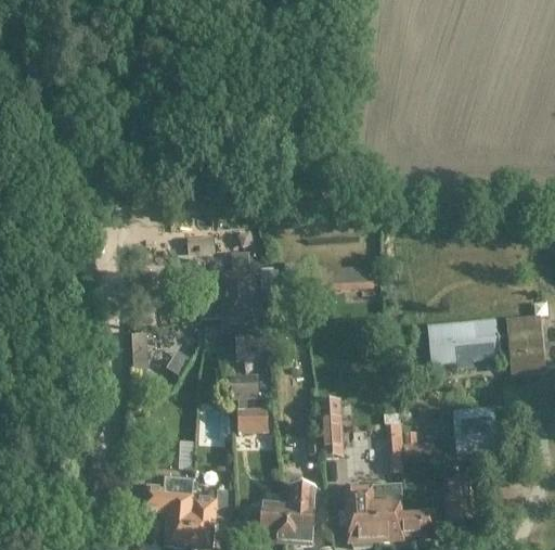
[(204,325),(204,347),(218,346),(216,332),(234,331),(236,359),(266,357),(262,324),(260,324),(260,317),(262,317),(262,301),(261,301),(259,267),(258,250),(230,252),(232,273),(221,273),(223,324),(216,330),(213,324),(204,325)]
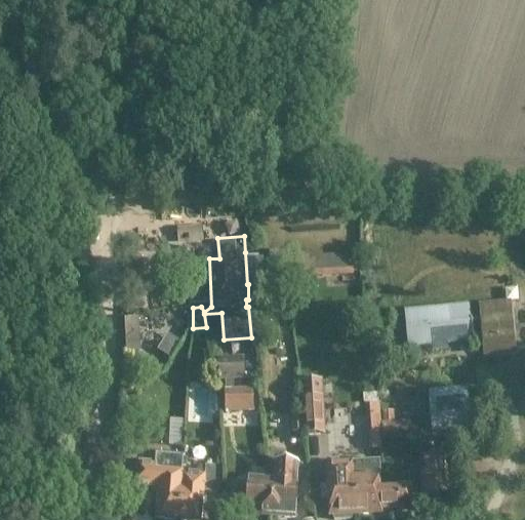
[(285,250),(287,275),(325,275),(324,253),(324,249),(285,250)]
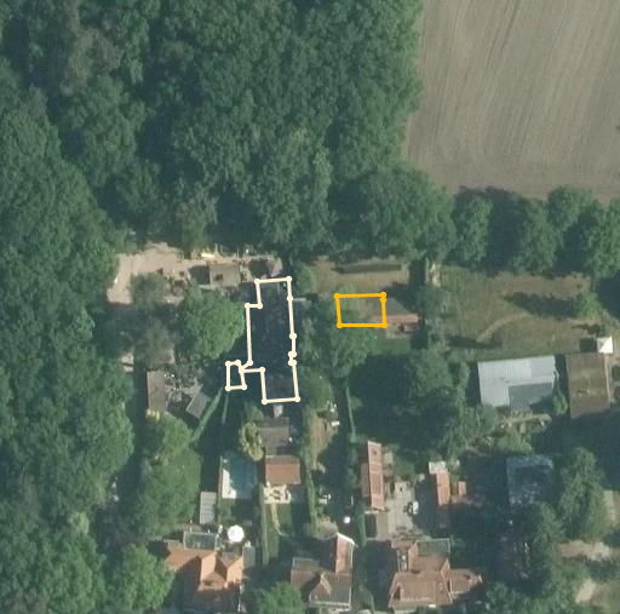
[(292,298),(290,298),(292,336),(293,336),(309,334),(306,298),(292,298)]
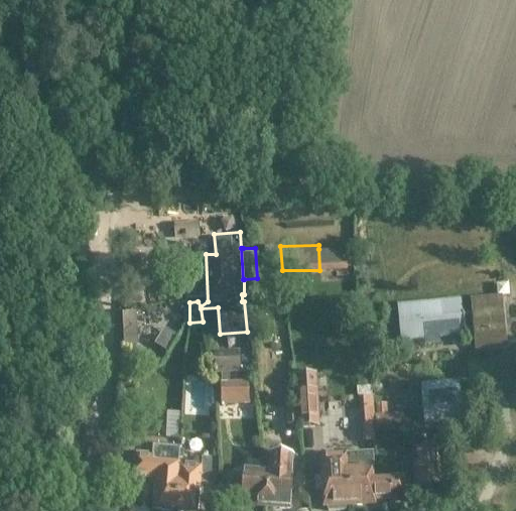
[(318,249),(319,270),(350,269),(349,248),(318,249)]
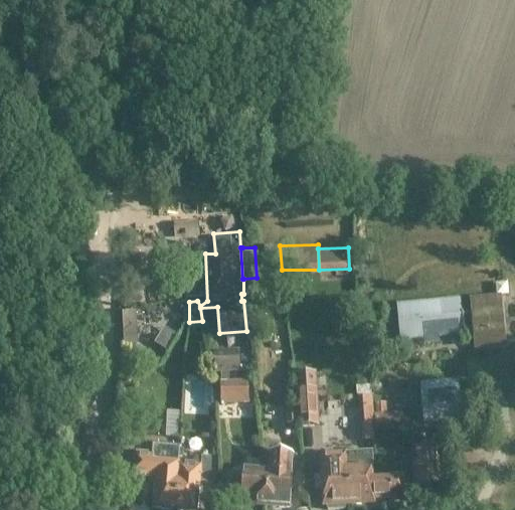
[(460,295),(397,301),(400,336),(422,334),(421,321),(457,317),(459,330),(463,330),(464,330),(464,329),(473,328),(475,346),(500,343),(499,330),(502,330),(500,304),(497,304),(495,293),(470,296),(472,311),(462,312),(462,309),(461,309),(460,295)]
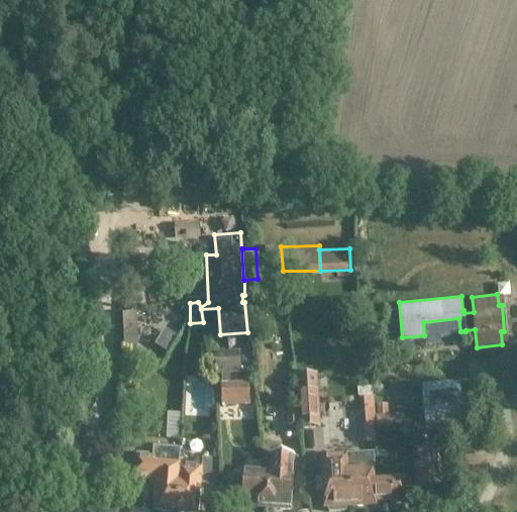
[(136,307),(121,308),(123,339),(138,339),(136,307)]
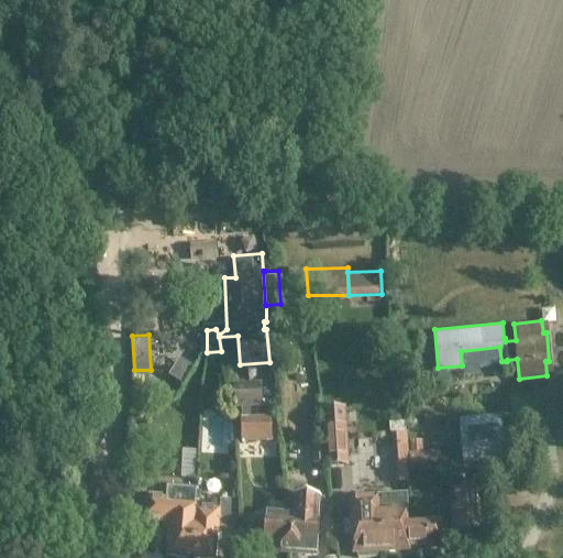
[(191,358),(178,351),(167,370),(180,378),(191,358)]
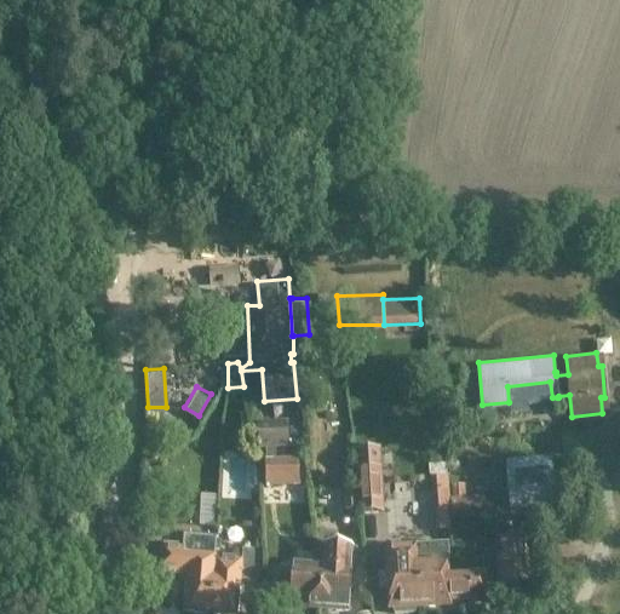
[(298,417),(257,420),(258,447),(265,447),(275,446),(300,443),(298,417)]
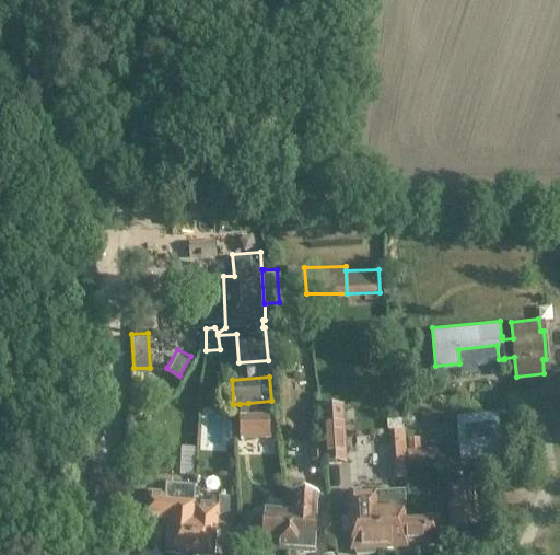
[(248,403),(240,404),(240,413),(238,413),(240,436),(269,435),(269,413),(249,413),(248,403)]
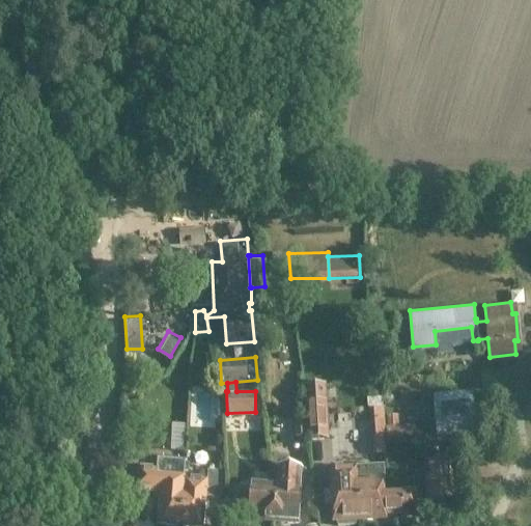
[(307,415),(308,436),(328,435),(325,382),(305,383),(307,415)]
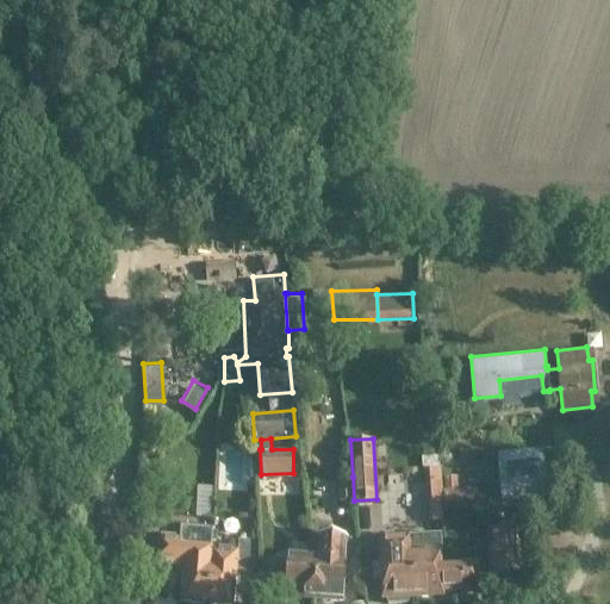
[(546,489),(542,452),(497,455),(500,493),(546,489)]
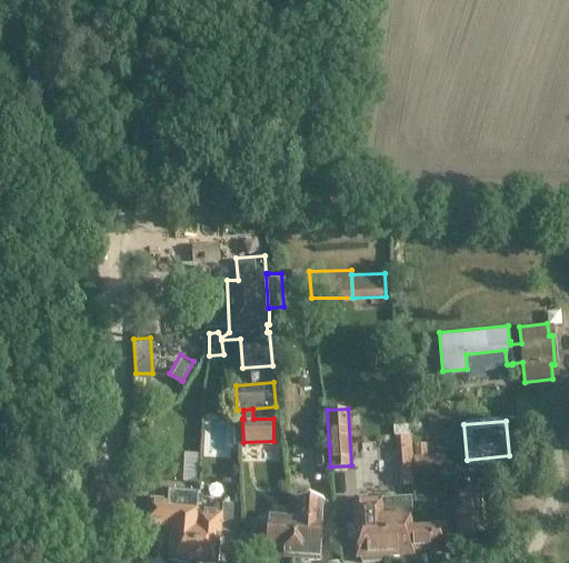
[(425,441),(412,441),(413,453),(413,468),(446,466),(445,452),(426,453),(425,441)]
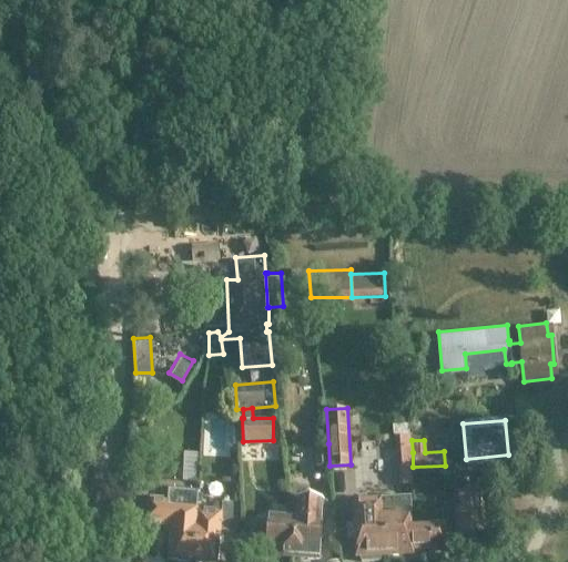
[(316,466),(330,466),(328,443),(315,445),(316,466)]
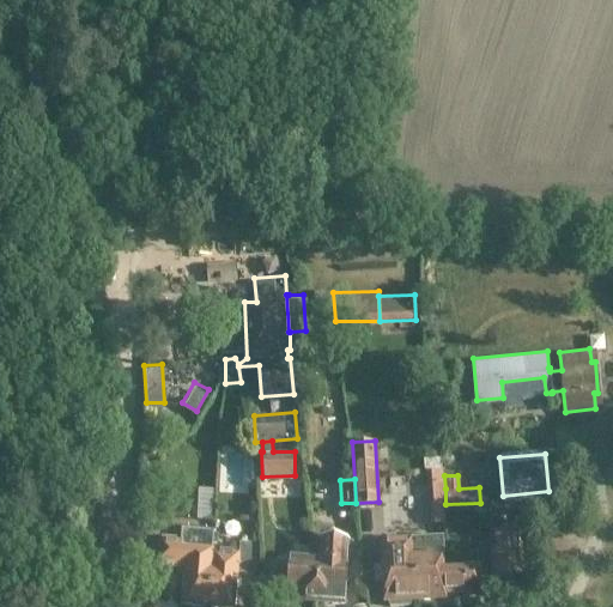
[(216,548),(218,526),(184,522),(183,534),(163,532),(152,564),(184,568),(181,600),(207,602),(212,548),(216,548)]
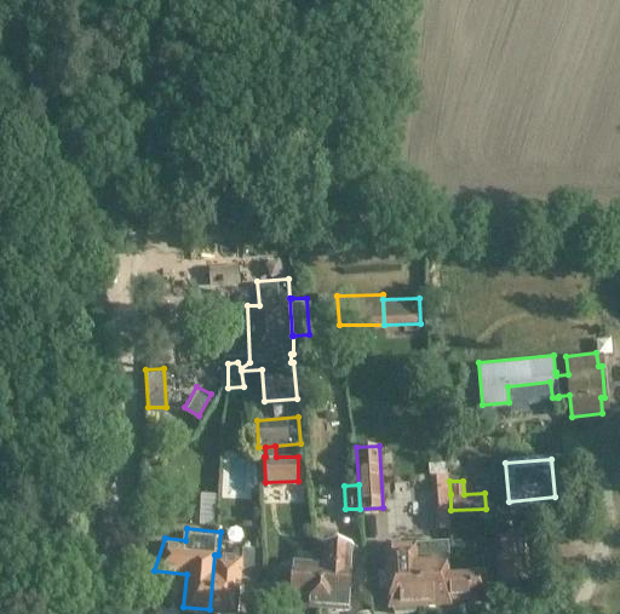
[(527,534),(497,535),(499,577),(505,577),(510,584),(520,583),(523,575),(528,575),(527,534)]
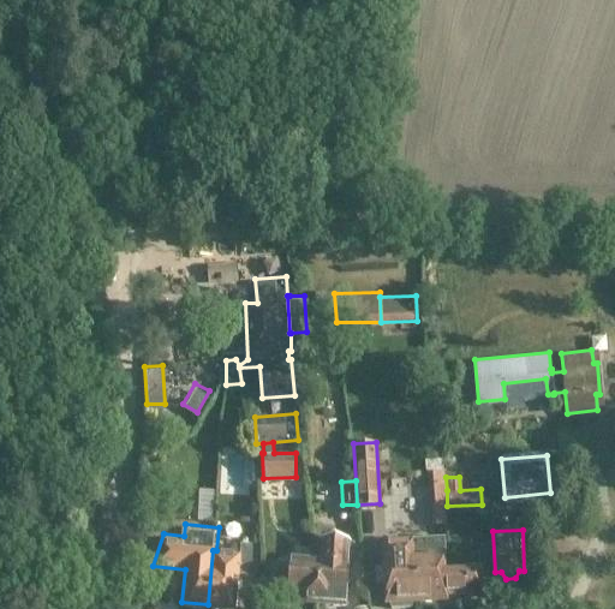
[(318,560),(316,601),(333,602),(346,603),(347,592),(346,592),(348,562),(347,562),(348,541),(321,538),(317,560),(318,560)]
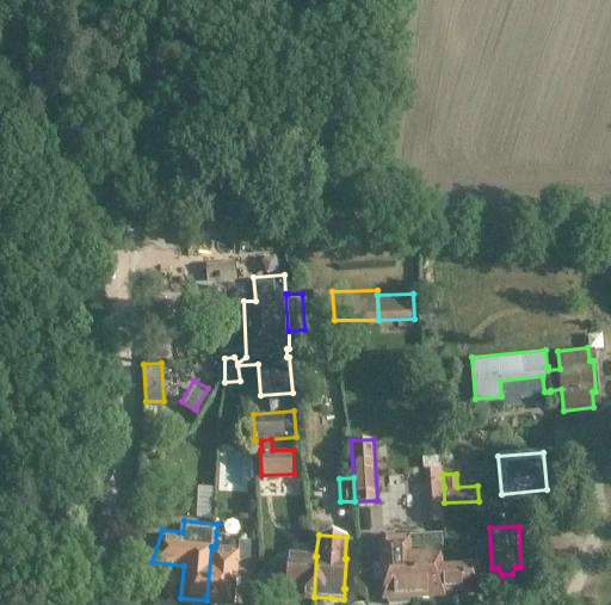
[(411,593),(413,593),(411,551),(439,550),(439,535),(381,538),(384,594),(387,594),(389,600),(408,599),(411,593)]
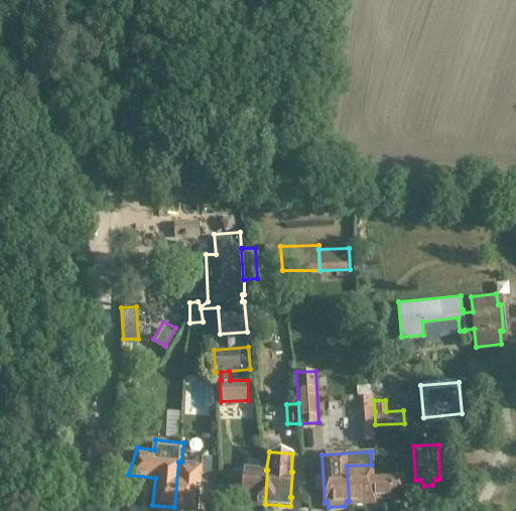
[(178,462),(174,507),(198,510),(201,478),(214,480),(216,456),(202,455),(201,464),(181,462),(178,462)]
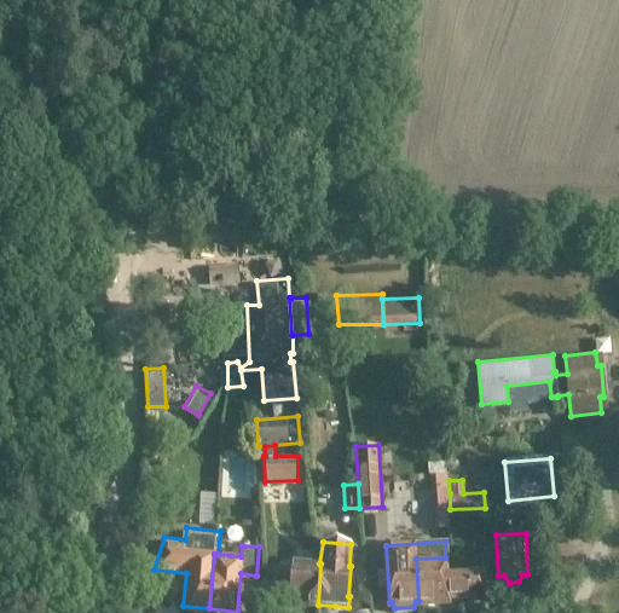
[(446,571),(445,557),(416,559),(418,601),(447,600),(447,595),(484,594),(482,568),(446,571)]
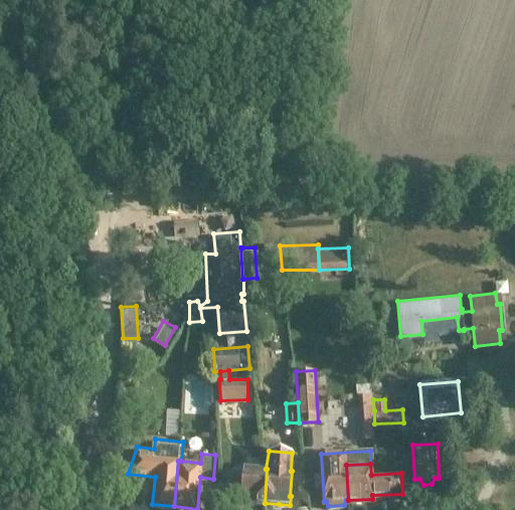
[(267,469),(266,469),(242,468),(240,494),(250,495),(250,502),(265,503),(267,469)]
